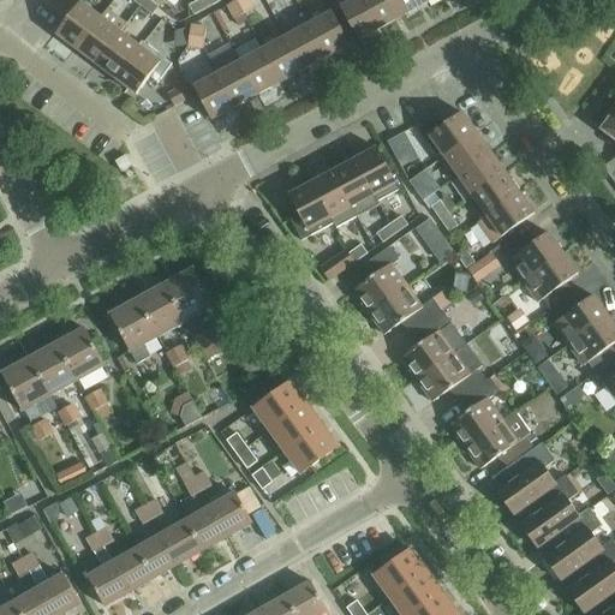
[(153,16),(159,7),(148,0),(144,0),(139,7),(153,16)]
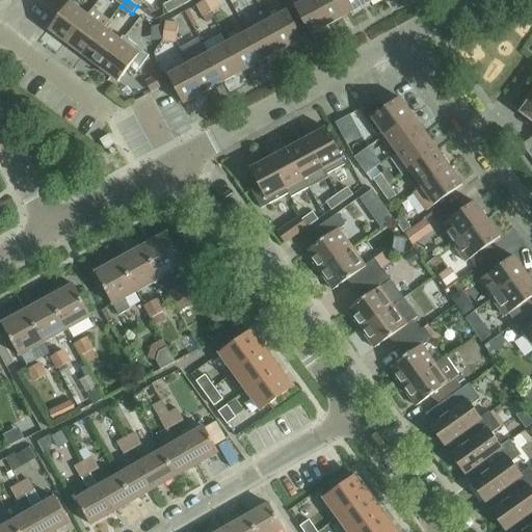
[(168,14),(180,7),(175,0),(174,0),(163,5),(168,14)]
